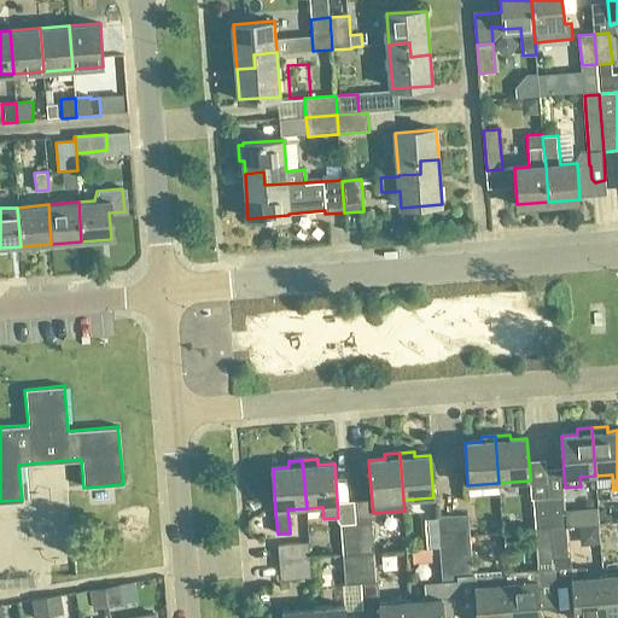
[(564,489),(548,490),(548,500),(551,529),(566,528),(564,489)]
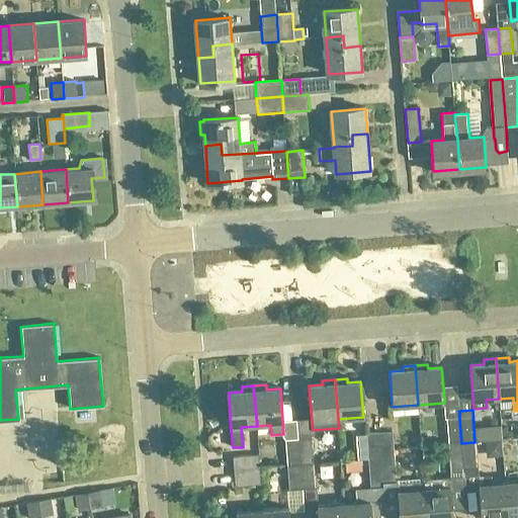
[(445,420),(448,444),(461,443),(459,419),(445,420)]
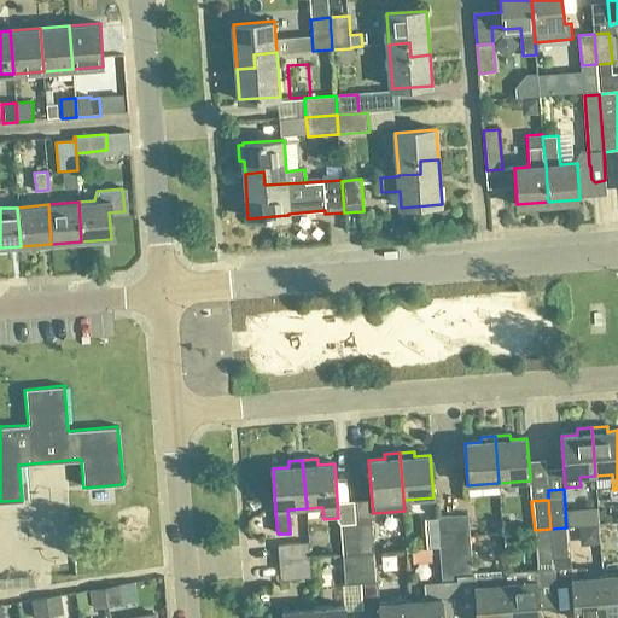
[(453,517),(455,547),(471,546),(468,516),(453,517)]
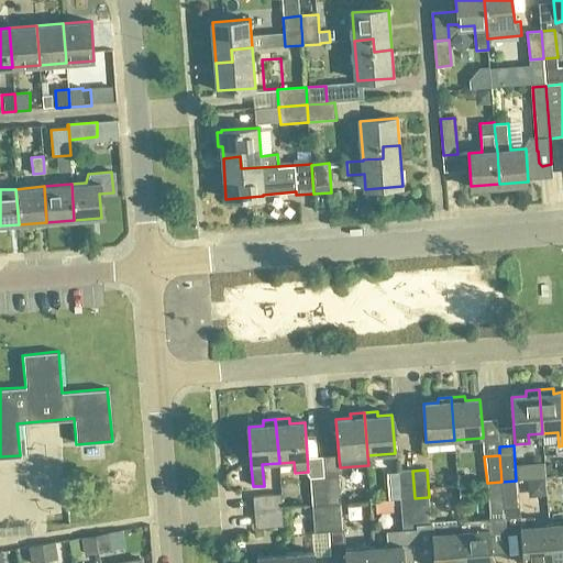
[(400,499),(415,498),(412,471),(398,472),(400,499)]
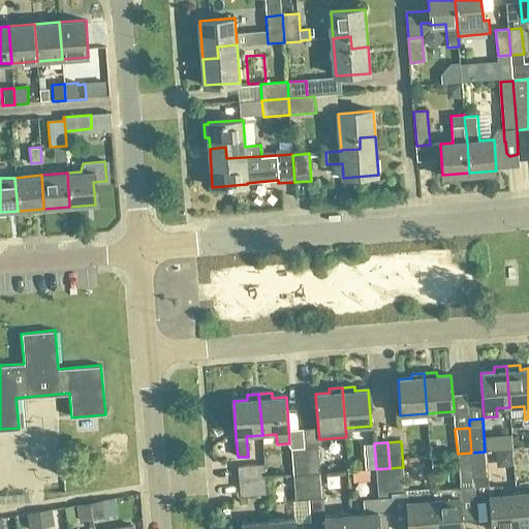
[(318,449),(306,450),(307,474),(320,473),(318,449)]
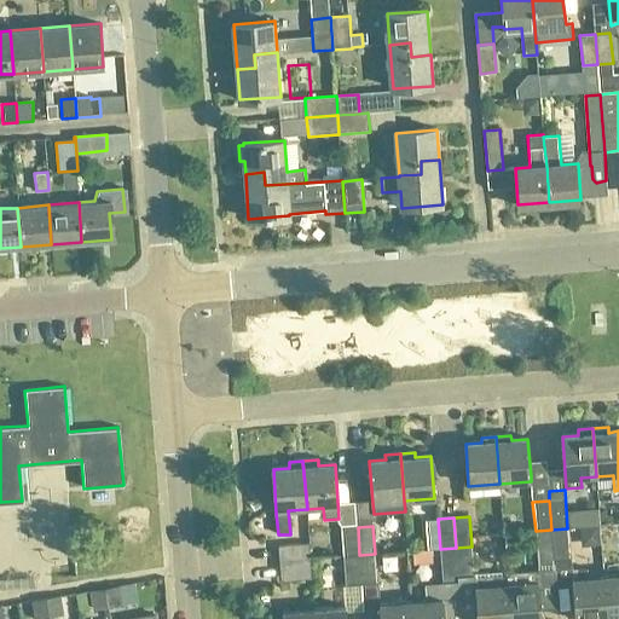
[(359,555),(358,527),(341,528),(343,556),(359,555)]
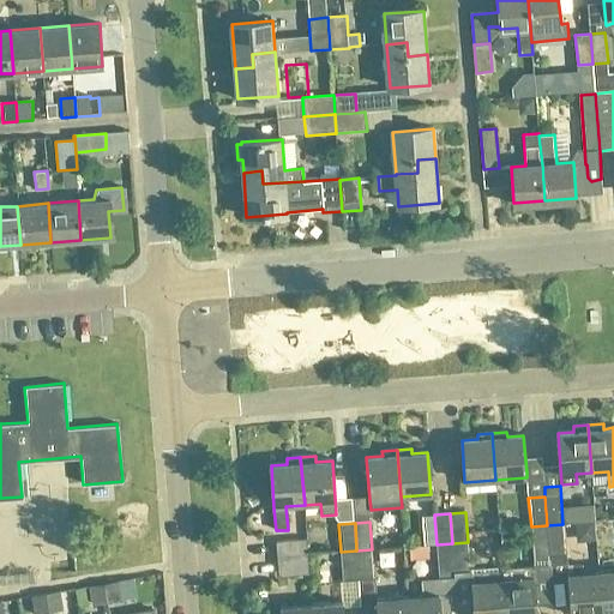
[(565,554),(563,524),(547,525),(549,557),(565,554)]
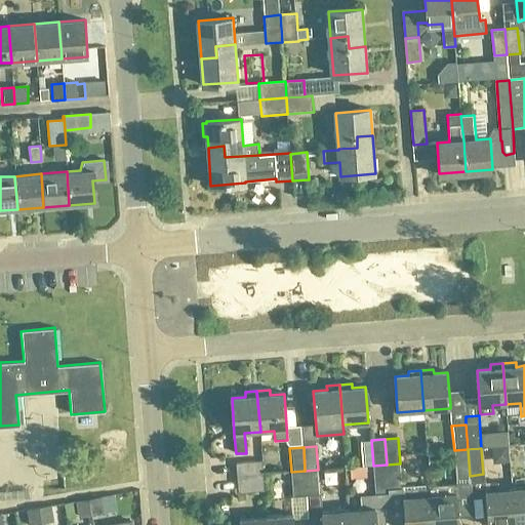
[(470,476),(468,449),(454,450),(456,482),(471,481),(470,476)]
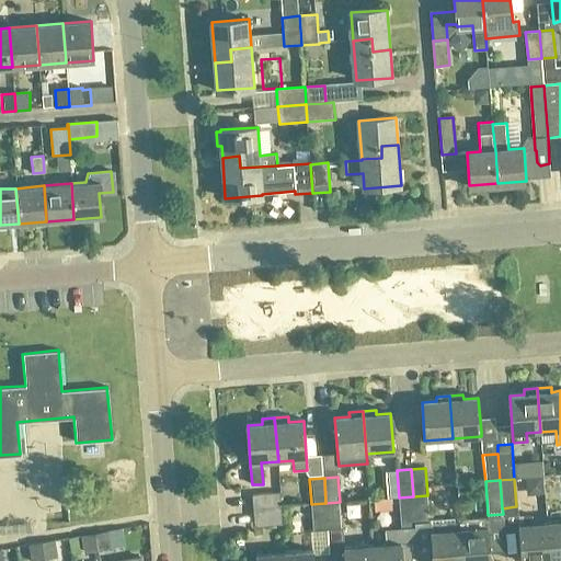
[(252,495),(253,510),(282,507),(281,493),(252,495)]
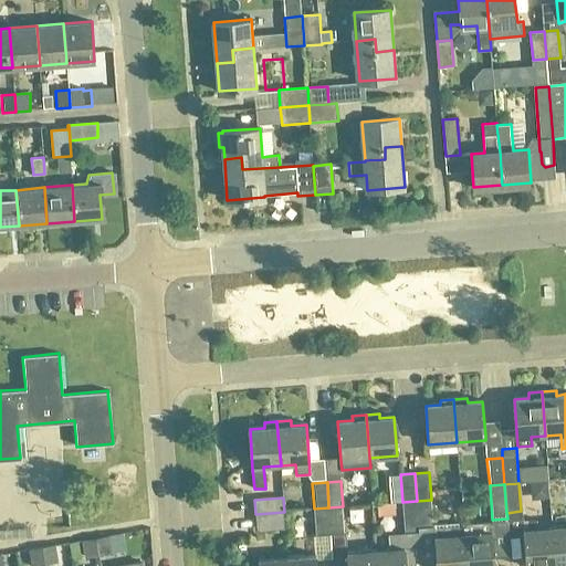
[(433,527),(431,500),(417,501),(419,530),(420,530),(419,528),(433,527)]
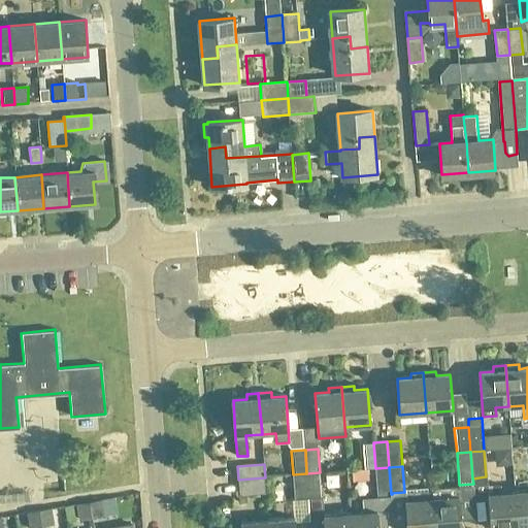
[(391,494),(389,467),(375,468),(377,498),(392,497),(392,494),(391,494)]
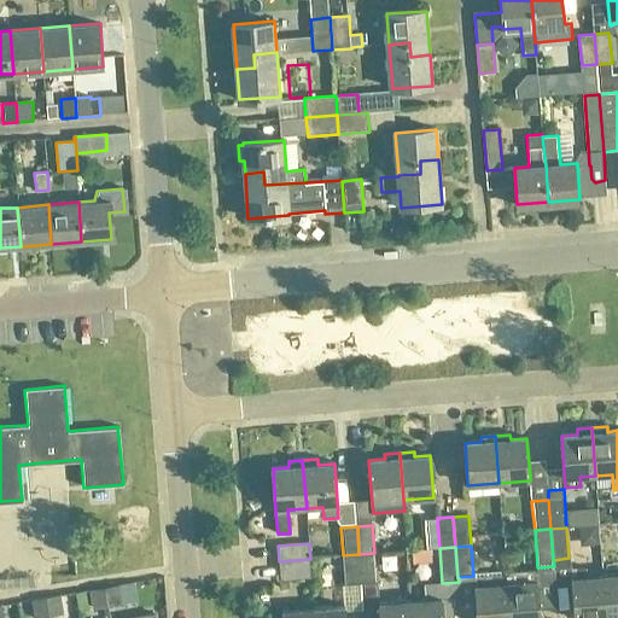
[(380,617),(412,617),(410,601),(378,604),(374,553),(359,554),(361,583),(363,610),(363,616),(380,614),(380,617)]
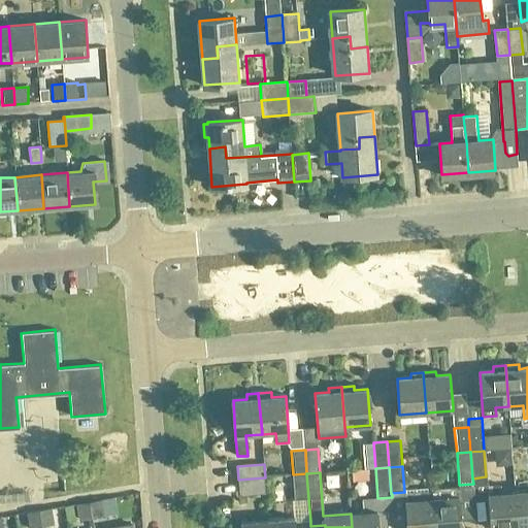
[(308,498),(306,473),(293,474),(295,499),(308,498)]
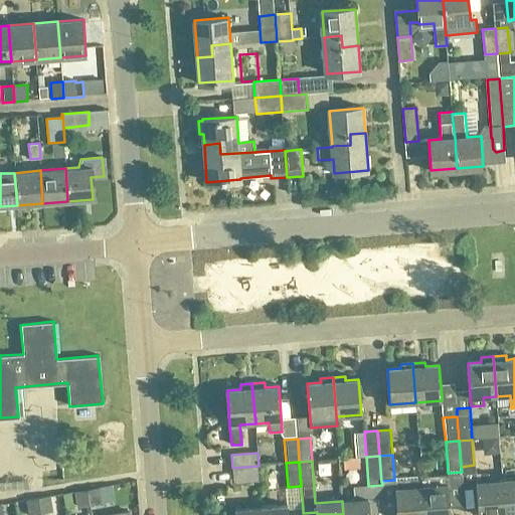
[(259,466),(232,468),(234,484),(260,482),(259,466)]
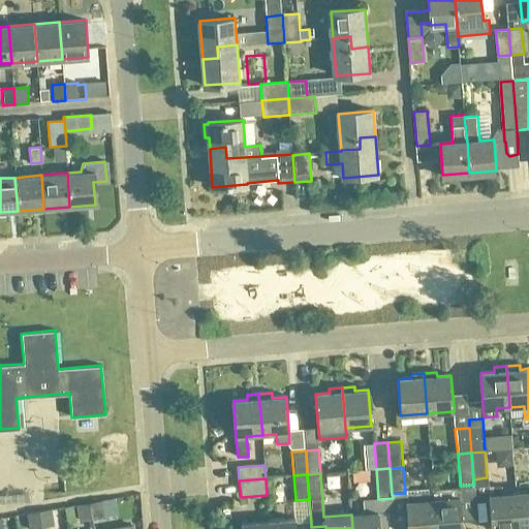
[(462,528),(459,487),(433,489),(436,528),(462,528)]
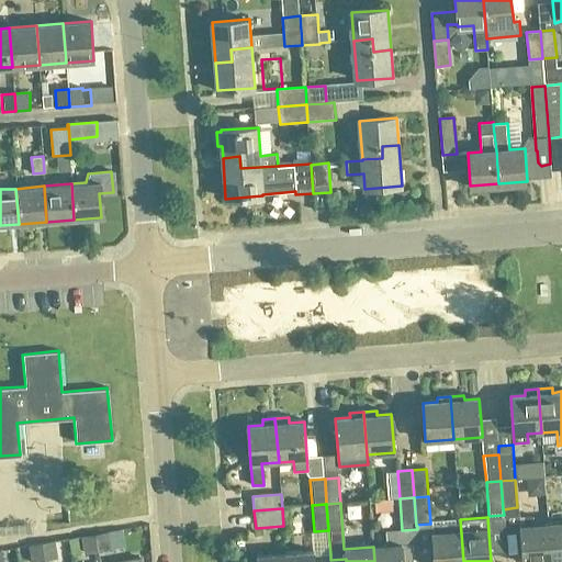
[(551,561),(549,524),(534,525),(534,517),(523,517),(523,526),(520,526),(523,561),(551,561)]
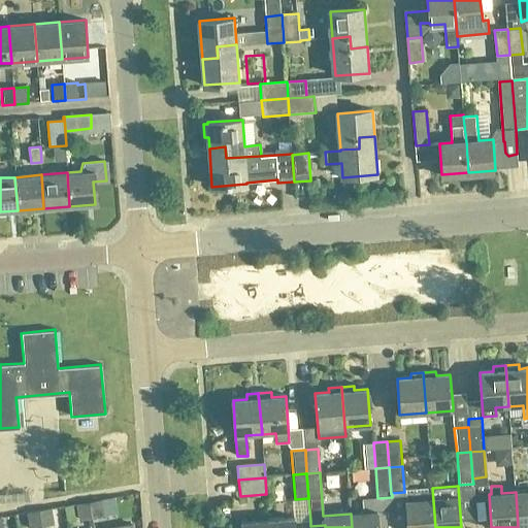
[(408,527),(435,527),(432,488),(405,490),(408,527)]
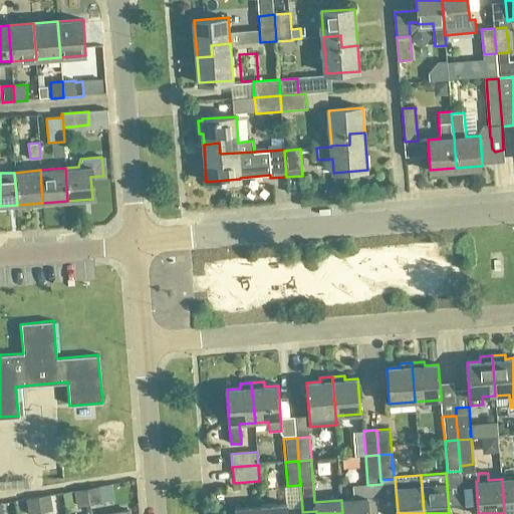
[(513,513),(513,477),(502,479),(504,513),(513,513)]
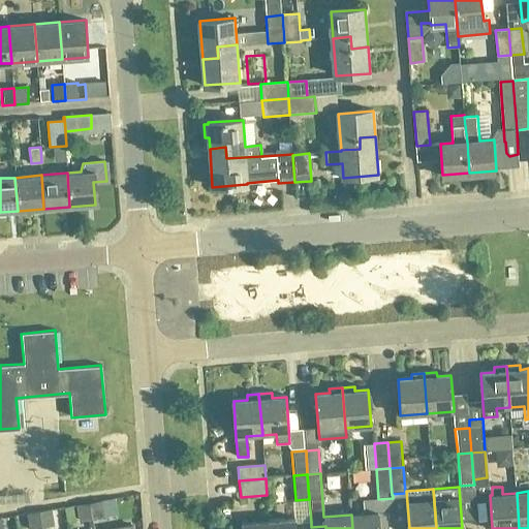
[(105,518),(102,501),(90,503),(92,520),(105,518)]
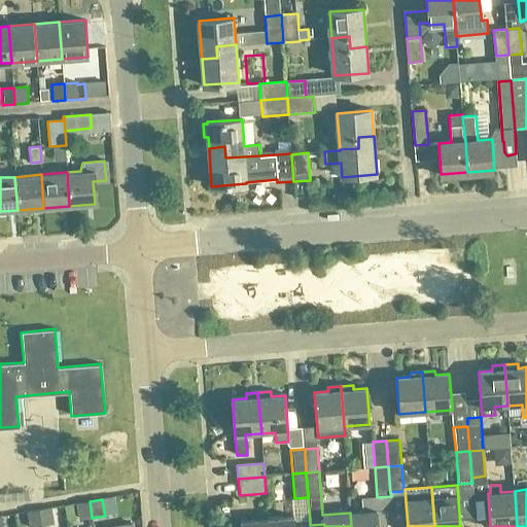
[(92,518),(90,501),(76,503),(79,520),(92,518)]
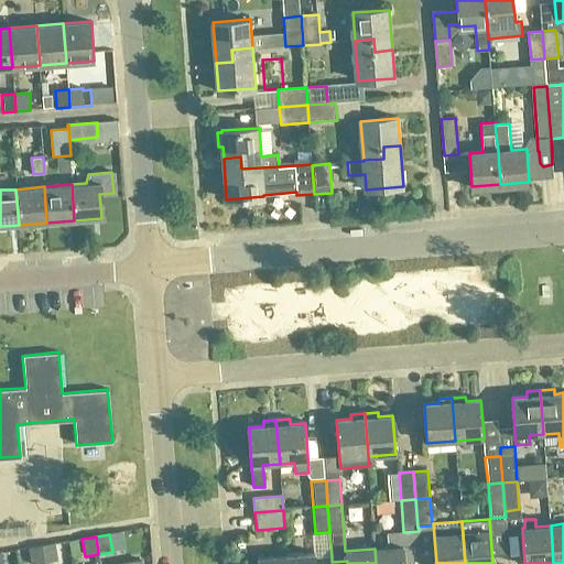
[(68,541),(71,555),(80,554),(77,540),(68,541)]
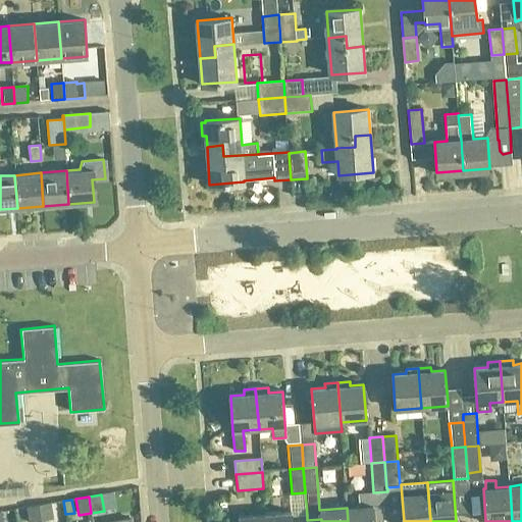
[(52,503),(39,506),(42,521),(54,519),(52,503)]
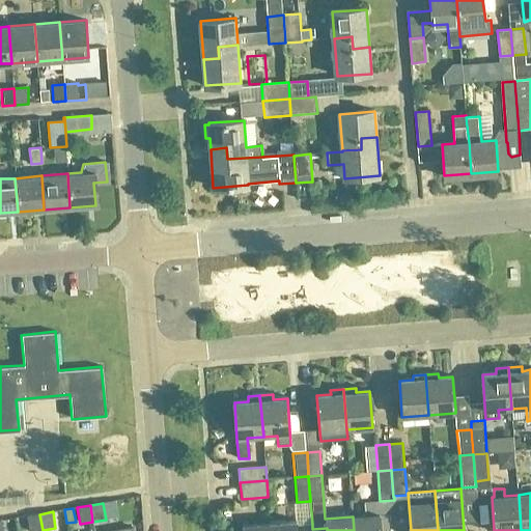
[(29,530),(37,530),(43,530),(39,514),(27,516),(29,530)]
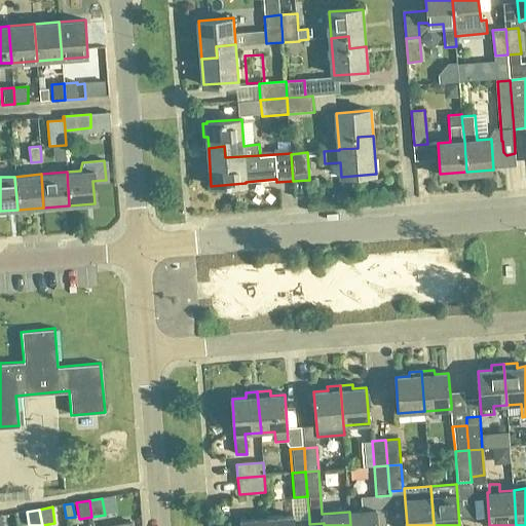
[(349,512),(350,525),(376,525),(376,510),(349,512)]
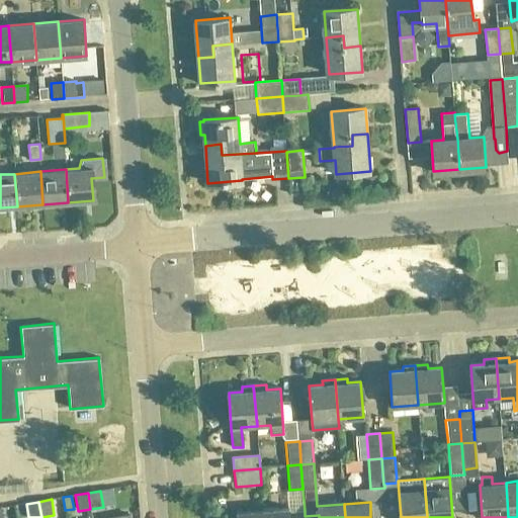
[(289,517),(288,508),(263,510),(264,517),(289,517)]
